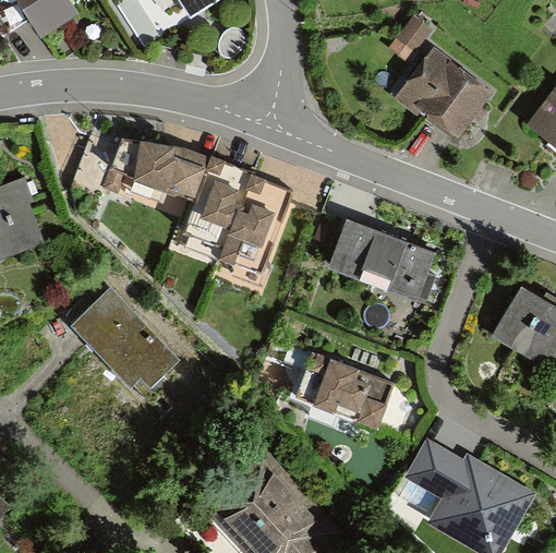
[(60,0),(9,0),(40,49),(76,26),(67,9),(60,0)]
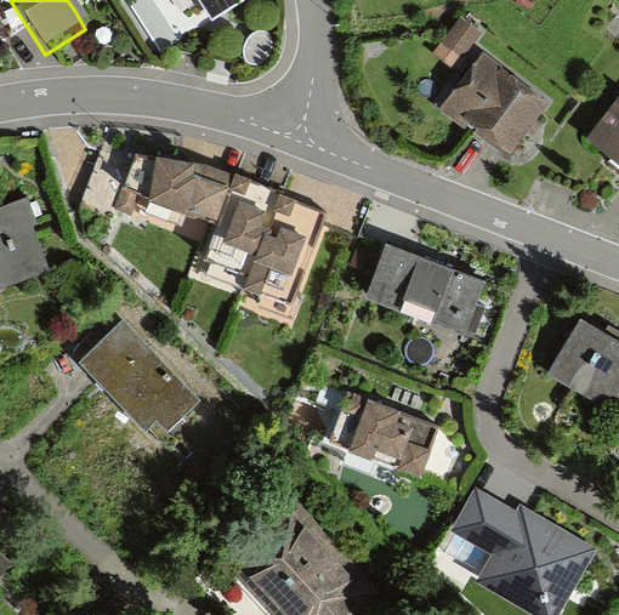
[(199,0),(213,21),(244,0),(199,0)]
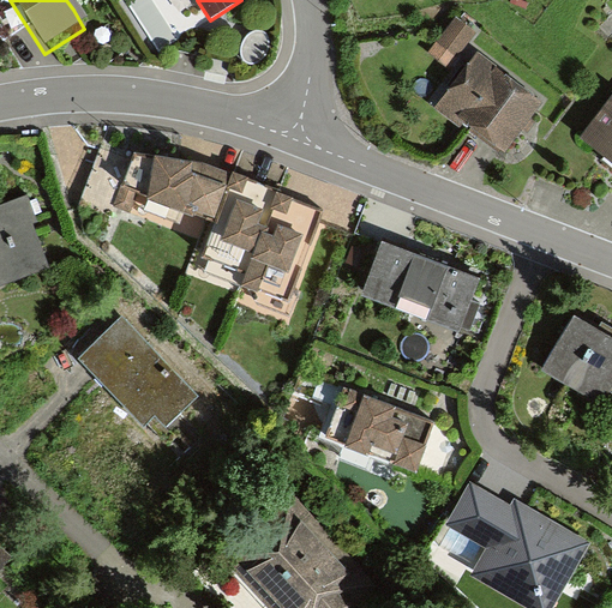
[(435,50),(455,66),(474,41),(454,25),(435,50)]
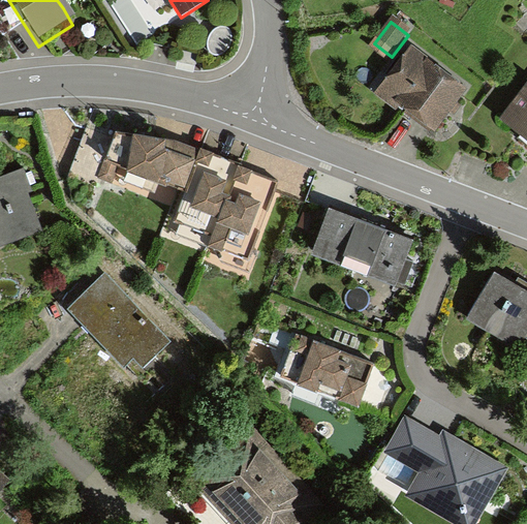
[(411,52),(373,101),(395,117),(398,113),(433,140),(467,95),(411,52)]
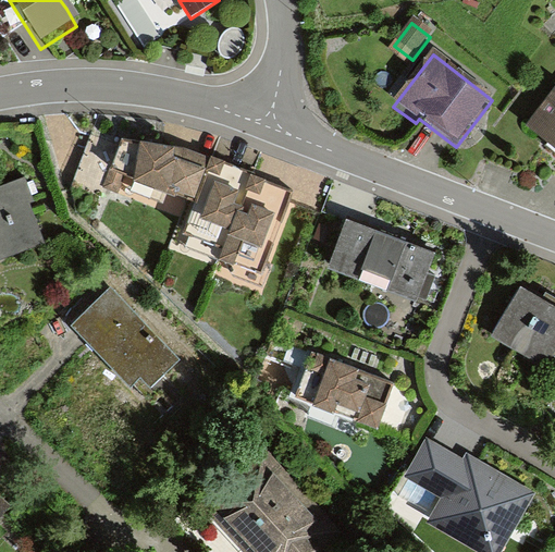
[(554,94),(525,134),(554,156),(554,94)]
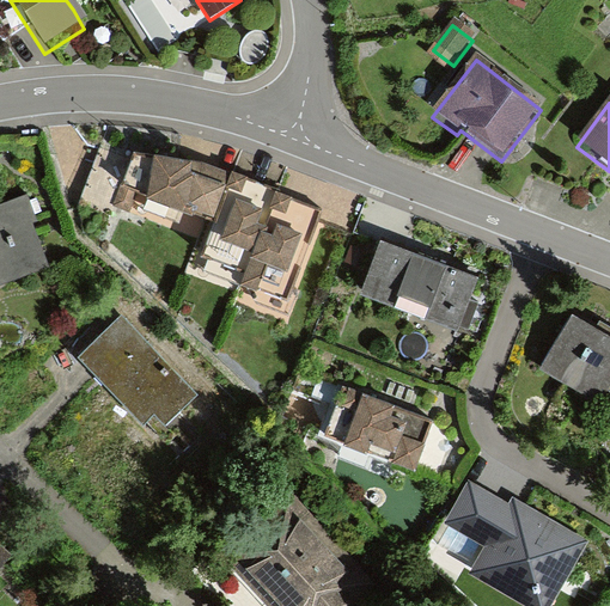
[(212,218),(230,173),(190,159),(152,150),(151,155),(133,152),(128,164),(111,209),(129,215),(139,189),(212,218)]
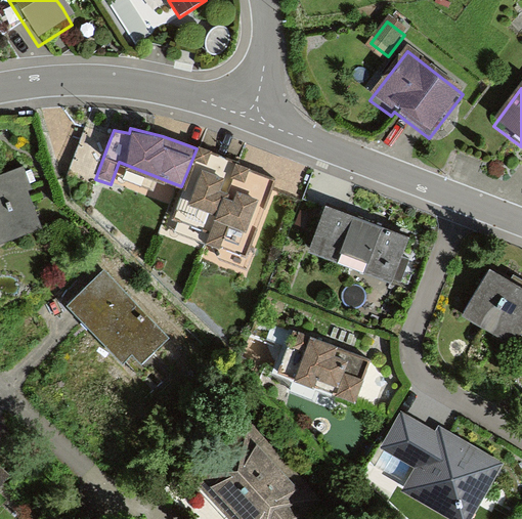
[(110,140),(83,131),(66,178),(92,188),(95,179),(110,140)]
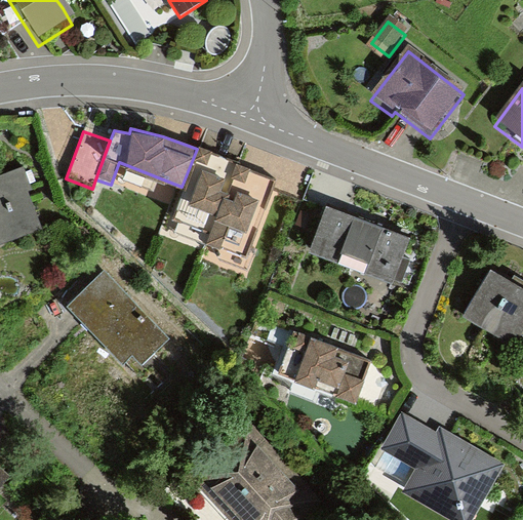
[(206,238),(245,253),(274,182),(247,171),(248,168),(210,153),(211,151),(198,146),(197,149),(182,187),(170,215),(209,231),(206,238)]
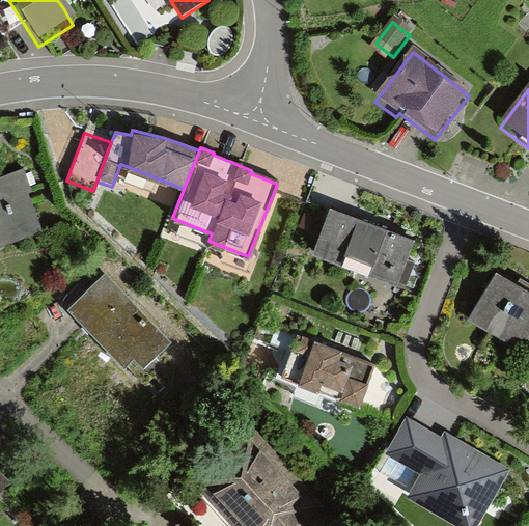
[(0,248),(43,233),(28,192),(31,191),(23,169),(0,177),(0,248)]
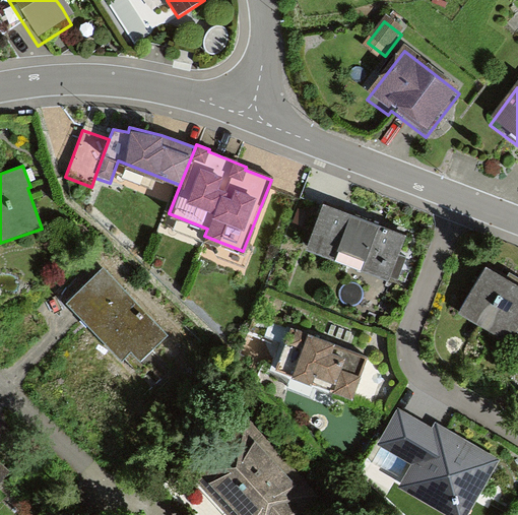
[(405,233),(323,200),(305,247),(387,279),(405,233)]
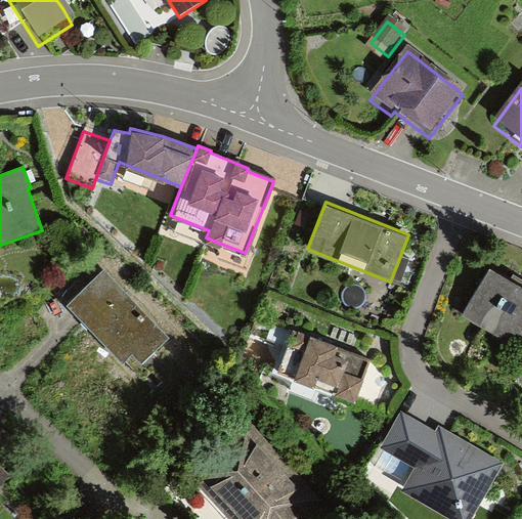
[(521,287),(488,269),(463,315),(513,343),(518,333),(521,335),(521,287)]
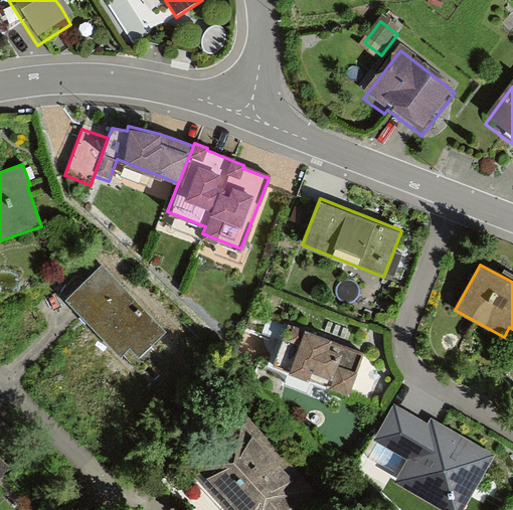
[(164,333),(101,266),(66,298),(107,341),(121,356),(129,350),(137,359),(164,333)]
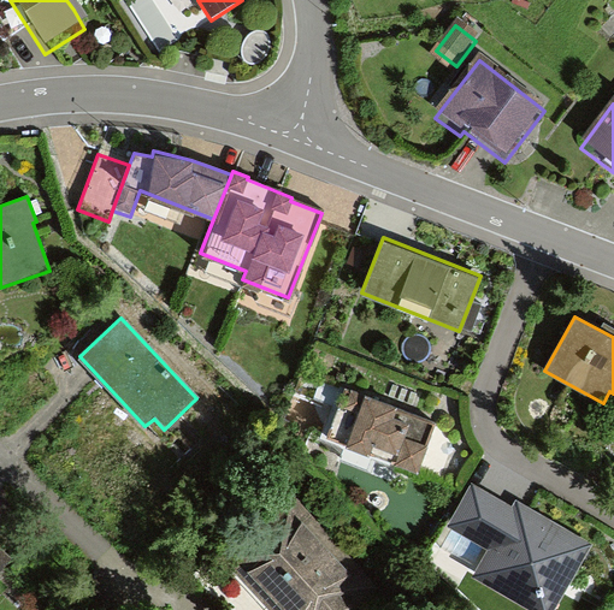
[(413,477),(434,426),(394,410),(396,404),(362,391),(361,395),(341,386),(319,439),(344,449),(341,461),(369,472),(372,461),(413,477)]
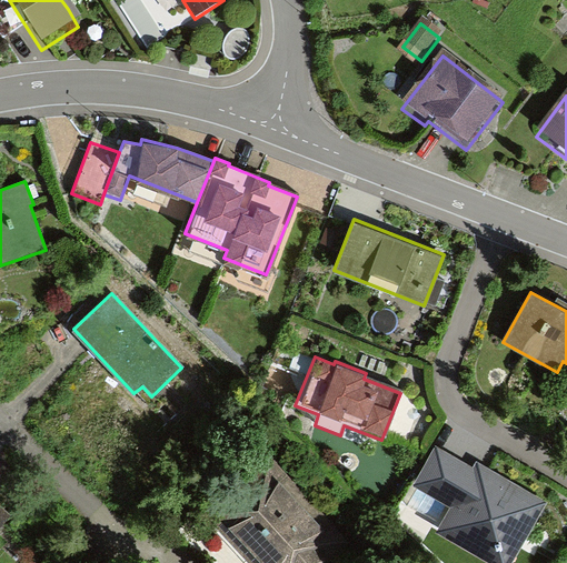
[(329,562),(352,543),(266,448),(170,533),(182,548),(196,562),(329,562)]
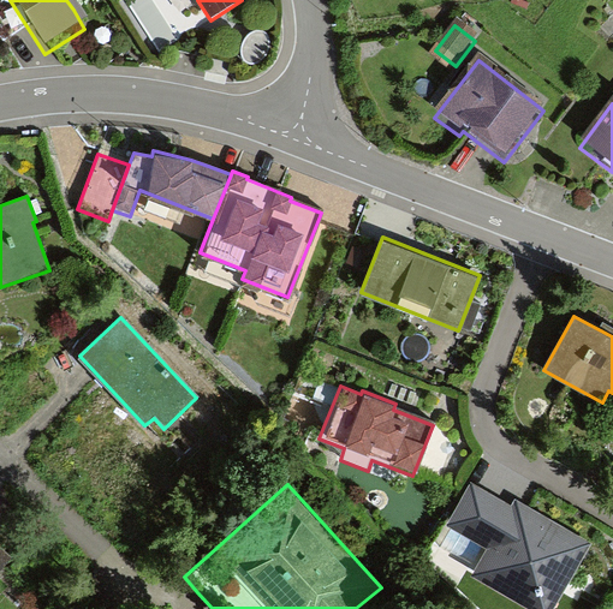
[(548,608),(585,545),(524,508),(515,503),(510,511),(470,488),(450,523),(488,545),(472,571),(535,608),(548,608)]
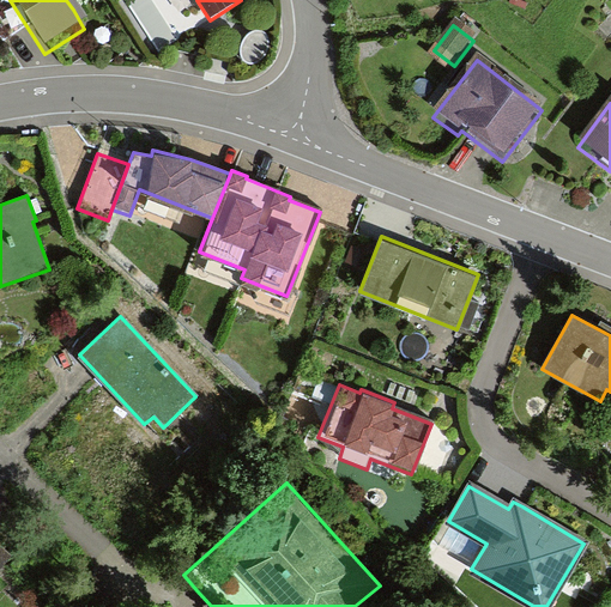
[(0,565),(10,556),(0,546),(0,565)]
